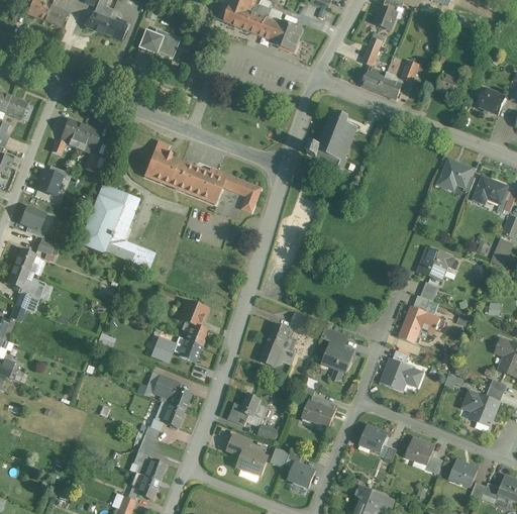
[(50,4),(39,0),(32,0),(28,12),(44,18),(50,4)]
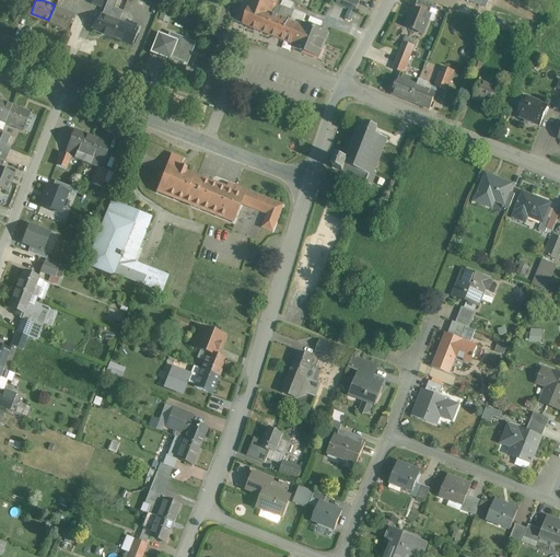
[(106,0),(102,13),(100,12),(94,27),(113,35),(119,20),(123,9),(114,4),(115,0),(106,0)]
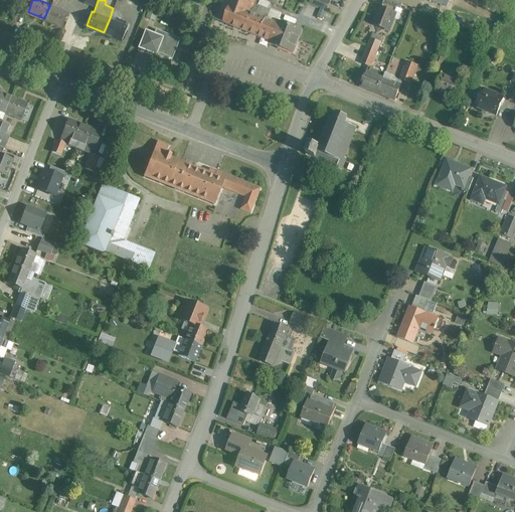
[(137,6),(123,0),(121,0),(117,8),(133,15),(137,6)]
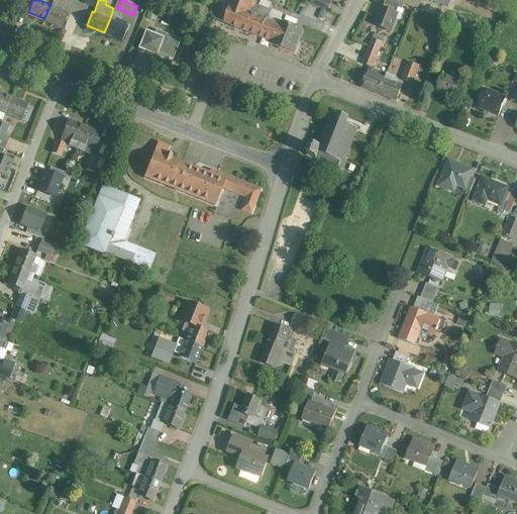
[(232,0),(231,3),(230,2),(223,20),(245,28),(252,11),(255,2),(255,0),(232,0)]
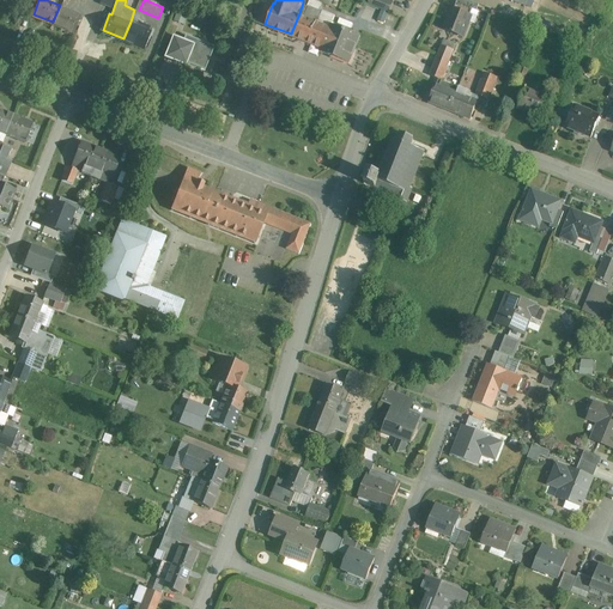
[(392,1),(389,0),(369,0),(369,1),(388,10),(392,1)]
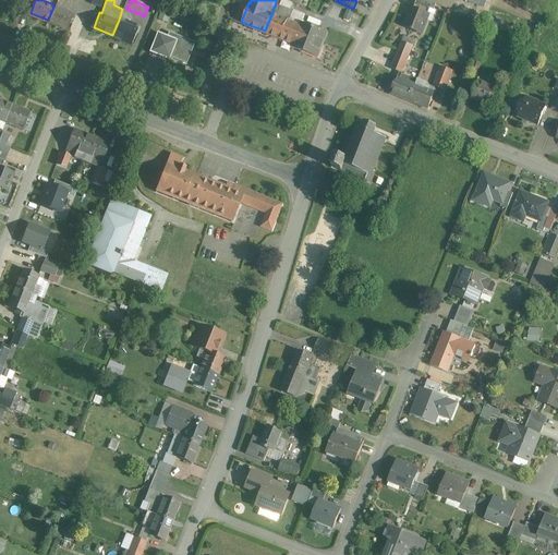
[(436,1),(433,0),(414,0),(414,2),(415,2),(413,7),(427,12),(429,5),(434,8),(436,1)]
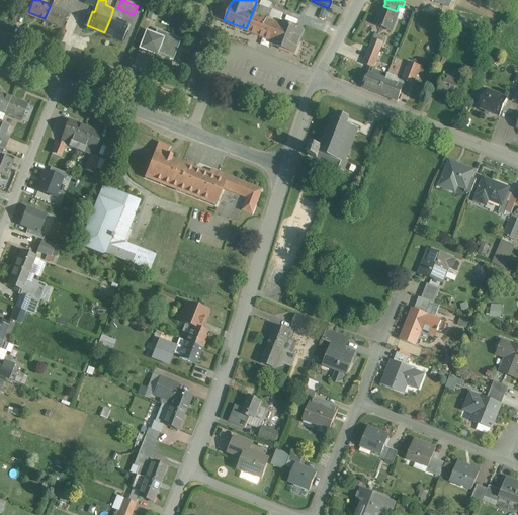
[(269,7),(256,2),(253,11),(275,20),(278,21),(279,19),(280,19),(283,11),(269,6),(269,7)]
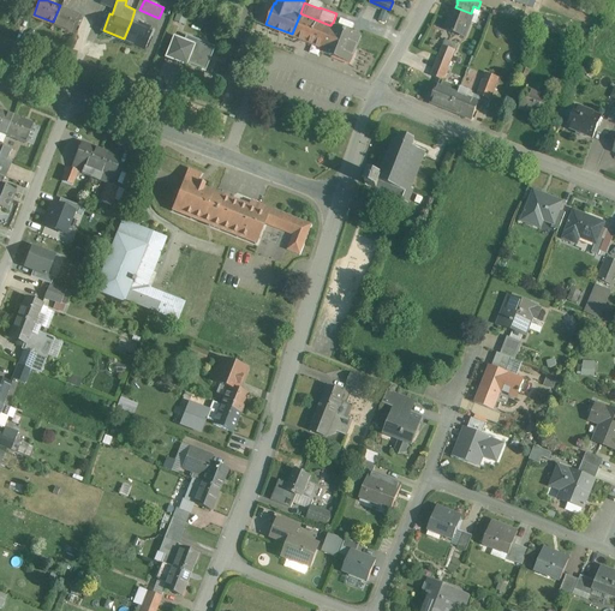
[(81,13),(60,5),(53,22),(75,30),(81,13)]
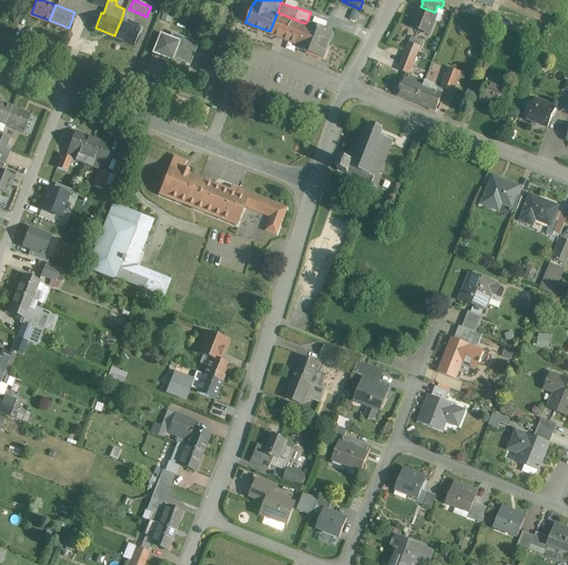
[(421,7),(418,6),(411,24),(428,31),(434,18),(439,19),(444,8),(442,8),(437,6),(435,12),(421,7)]
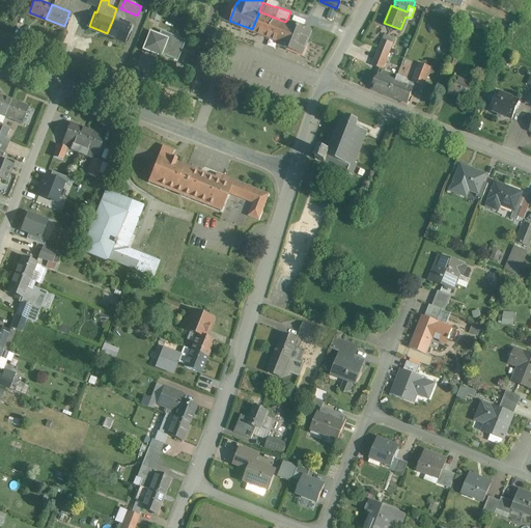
[(275,38),(282,21),(259,11),(252,29),(262,33),(275,38)]
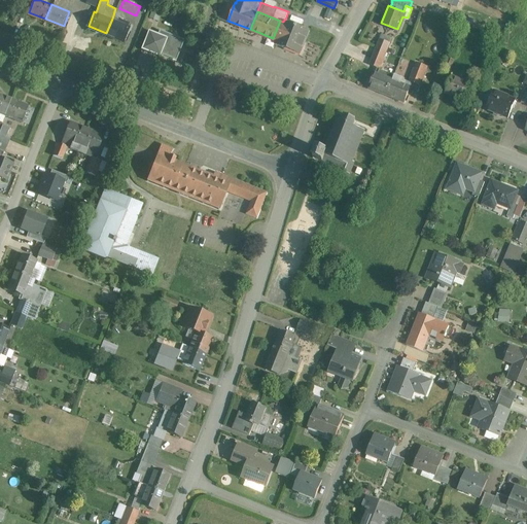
[(119,22),(112,19),(106,33),(124,39),(130,25),(126,24),(127,20),(120,18),(119,22)]
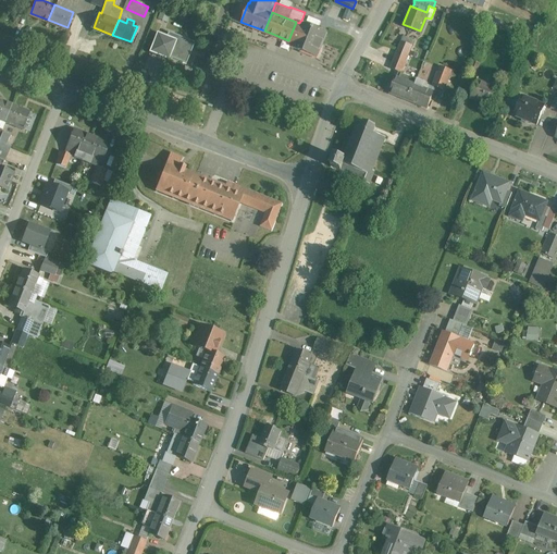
[(301,21),(300,21),(299,23),(296,22),(288,40),(292,41),(292,45),(318,56),(327,31),(301,21)]
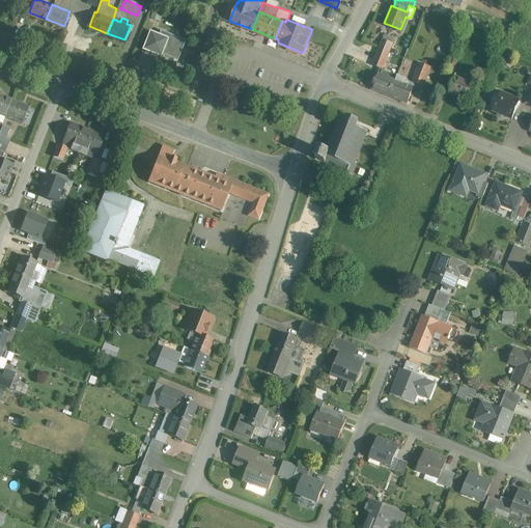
[(168,36),(162,53),(177,59),(186,38),(161,28),(159,33),(168,36)]
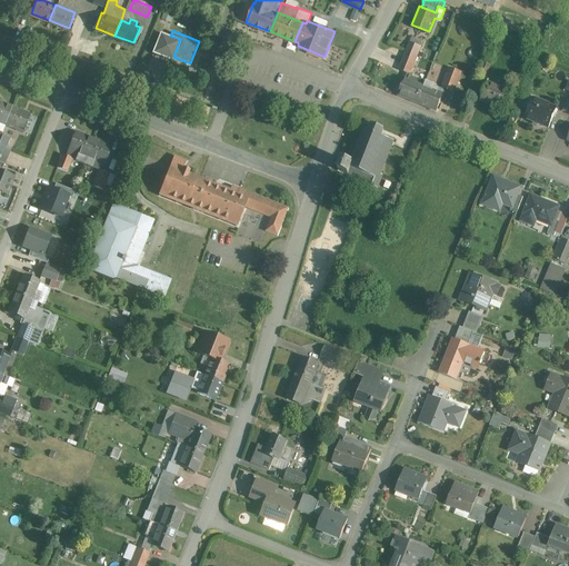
[(170,36),(160,31),(152,51),(172,59),(173,57),(180,39),(170,36)]
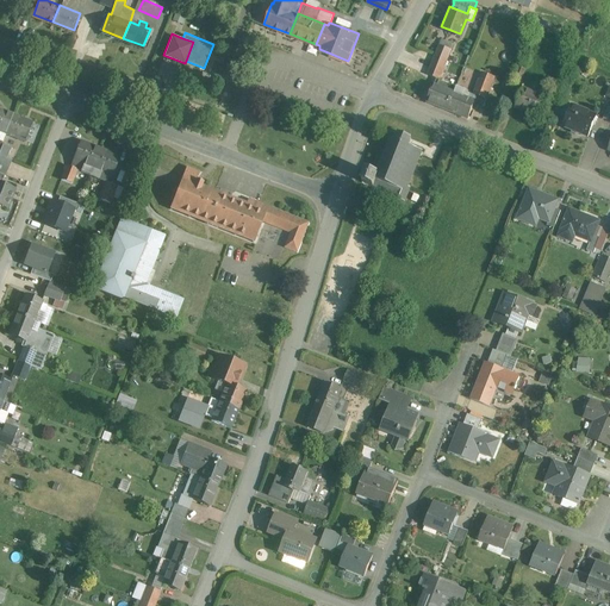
[(453,41),(442,37),(439,43),(450,48),(453,41)]
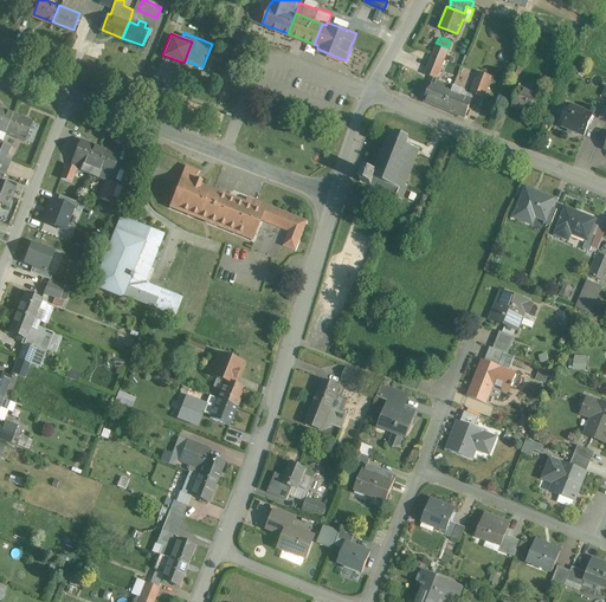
[(447,47),(436,43),(433,51),(444,56),(447,47)]
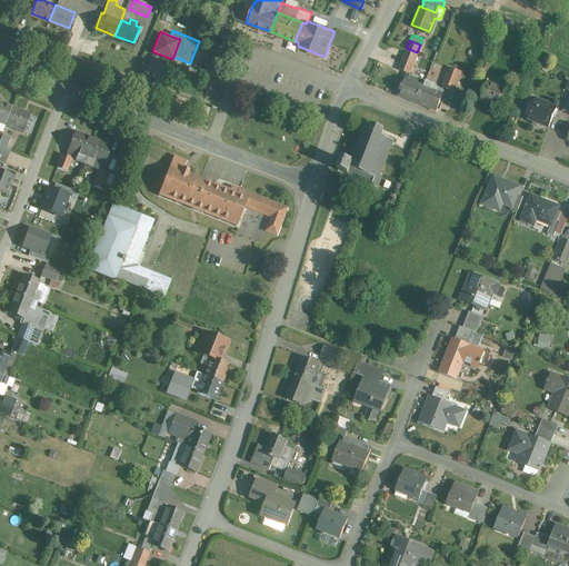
[(417,52),(407,48),(399,67),(410,71),(412,66),(413,66),(416,60),(415,60),(417,52)]
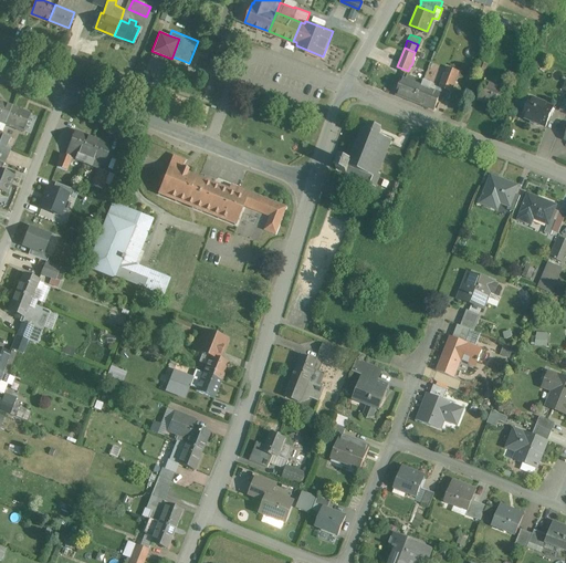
[(482,59),(479,69),(484,71),(488,61),(482,59)]
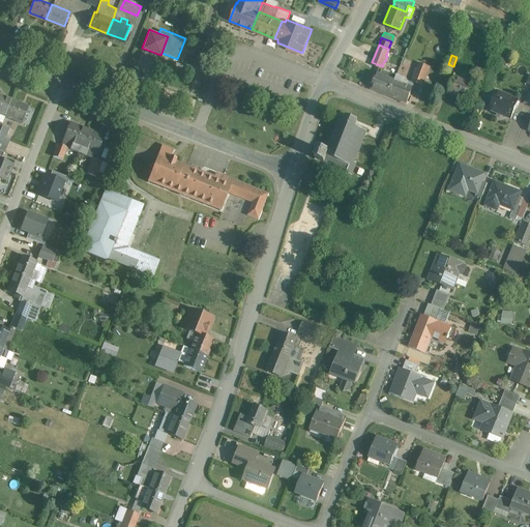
[(507,59),(498,55),(496,60),(505,64),(507,59)]
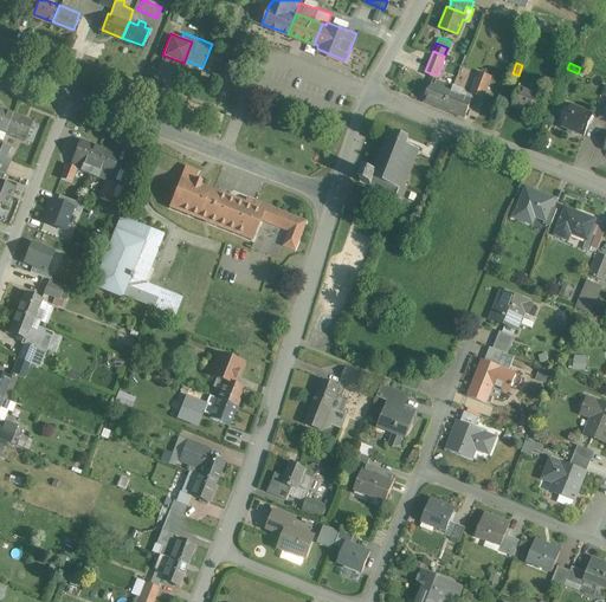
[(490,75),(479,71),(474,90),(483,94),(490,75)]
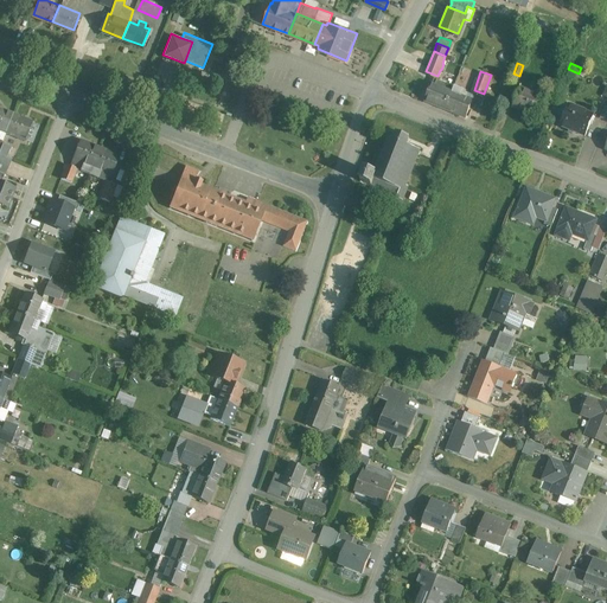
[(454,84),(439,78),(436,83),(432,82),(425,98),(445,107),(452,89),(454,84)]
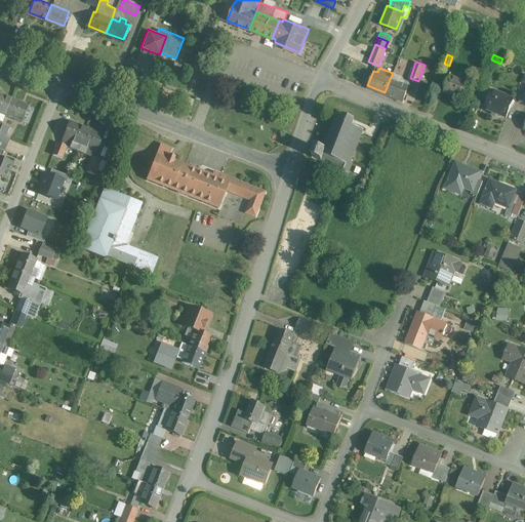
[(453,75),(450,74),(444,90),(461,96),(468,81),(459,78),(460,75),(454,72),(453,75)]
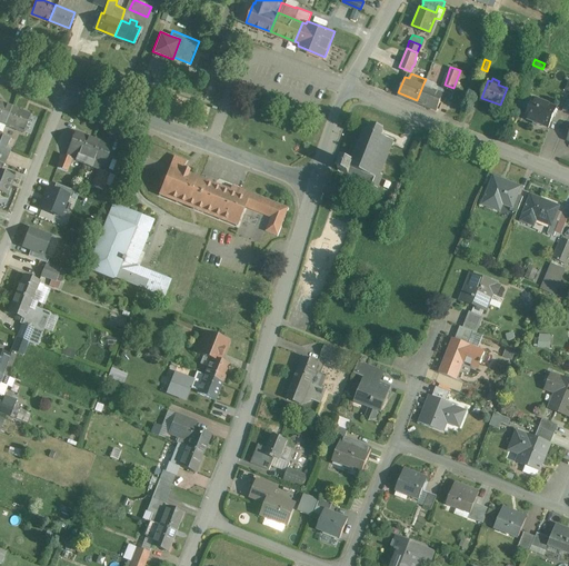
[(442,91),(423,83),(417,100),(436,108),(442,91)]
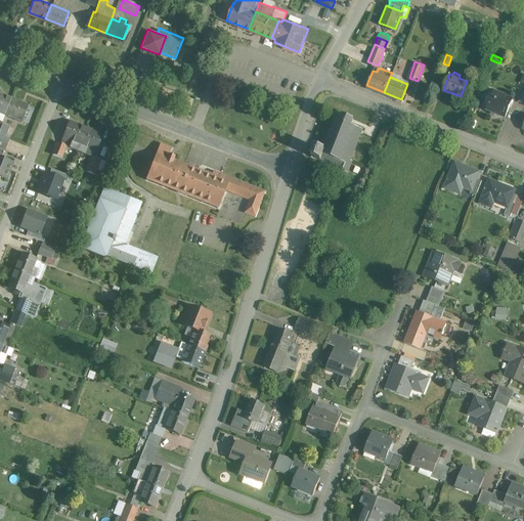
[(512,97),(491,89),(484,106),(505,116),(512,97)]
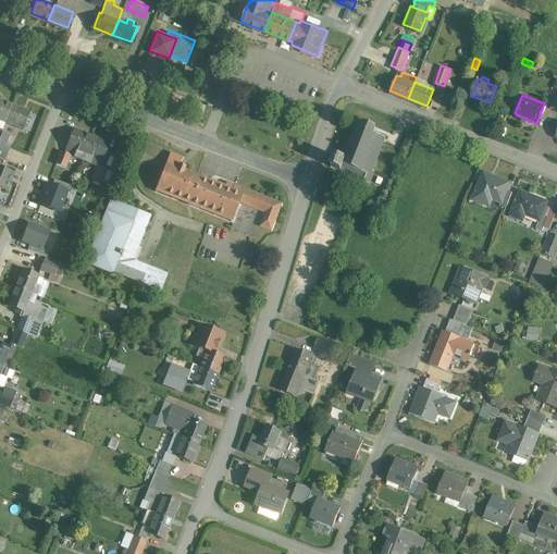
[(11,102),(0,98),(0,118),(4,120),(11,102)]
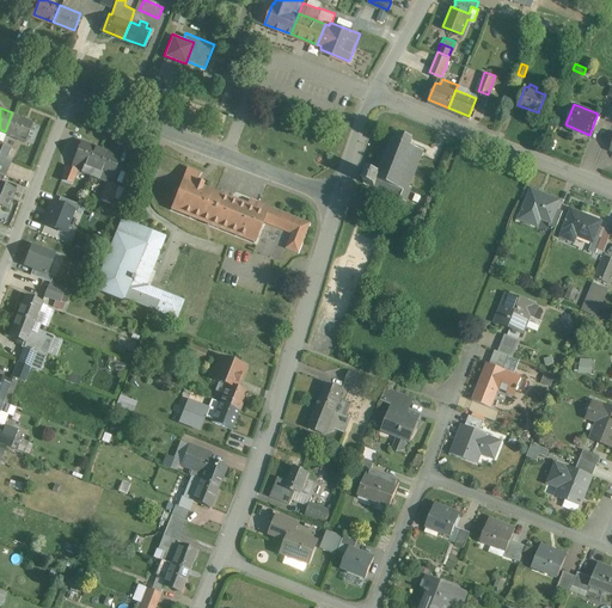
[(32,121),(13,112),(13,114),(12,112),(5,131),(25,140),(32,121)]
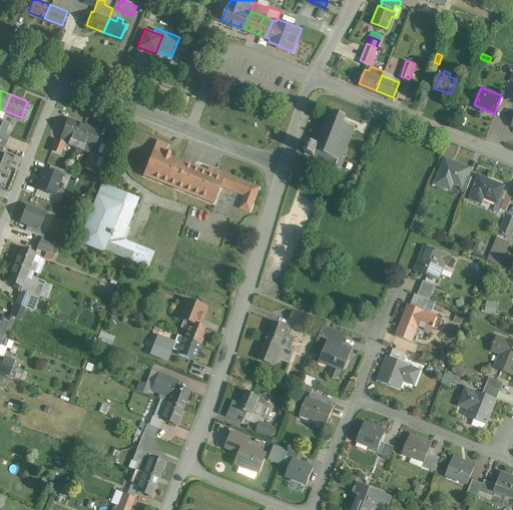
[(345,113),(336,109),(332,115),(329,114),(317,144),(309,140),(305,151),(314,155),(317,149),(333,156),(330,163),(340,167),(345,155),(343,154),(355,124),(344,120),(345,113)]
